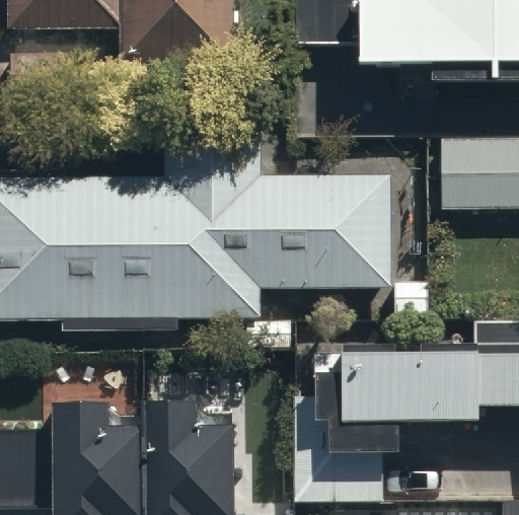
[(0,0),(6,1),(6,33),(117,33),(117,69),(241,69),(240,0),(0,0)]
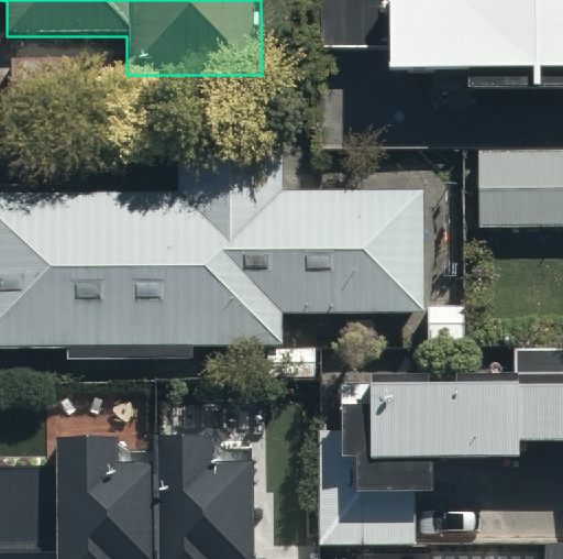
[(562,0),(323,0),(323,52),(386,52),(386,66),(468,66),(468,92),(562,91),(562,0)]
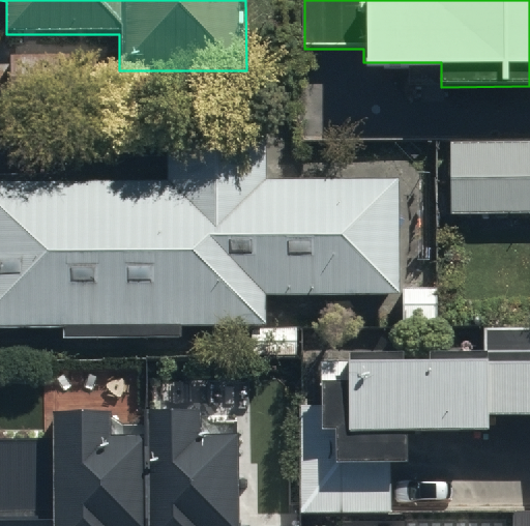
[(0,179),(0,328),(66,329),(66,343),(181,344),(181,331),(265,332),(265,294),(401,296),(402,178),(264,176),(264,141),(167,140),(167,181),(0,179)]
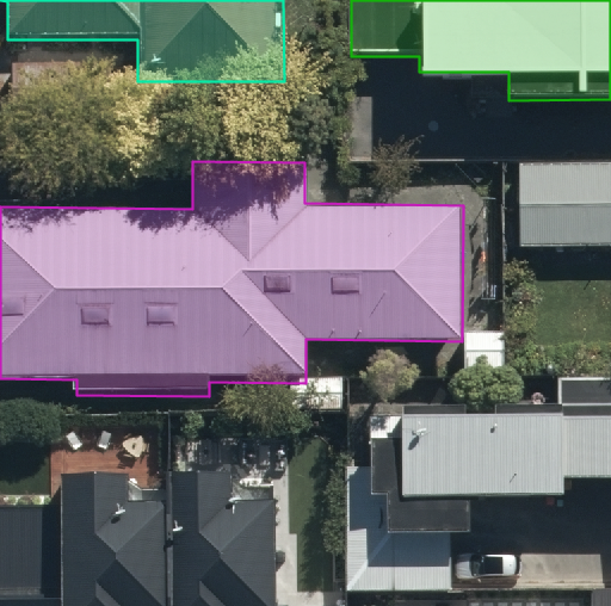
[(610,164),(519,164),(519,247),(610,247),(610,164)]
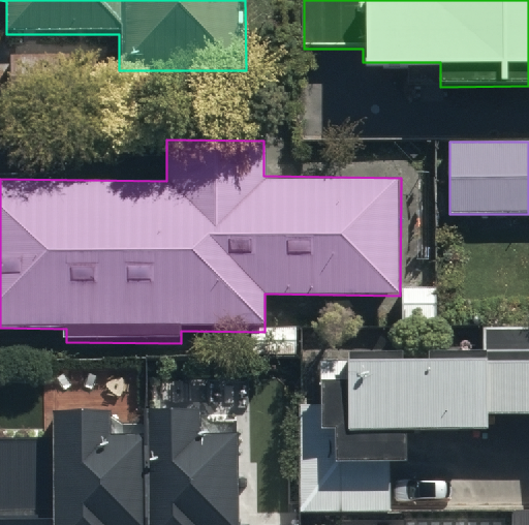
[(320,405),(300,405),(300,514),(390,513),(390,458),(406,458),(406,427),(490,427),(490,409),(528,408),(528,329),(484,330),(484,347),(348,347),(347,359),(320,360),(320,405)]
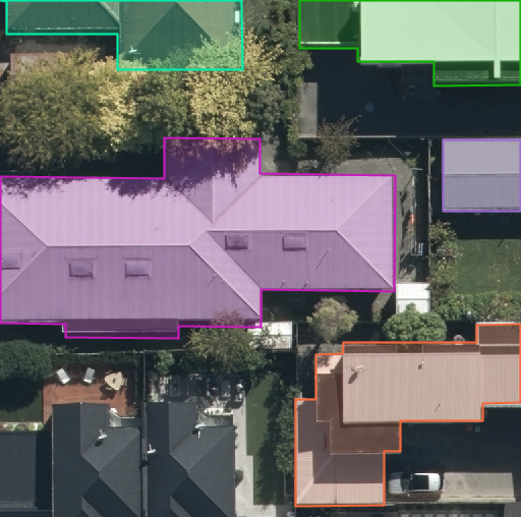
[(0,510),(52,510),(52,516),(234,516),(234,420),(199,420),(199,400),(141,400),(141,426),(110,426),(110,404),(50,404),(50,435),(0,435),(0,510)]
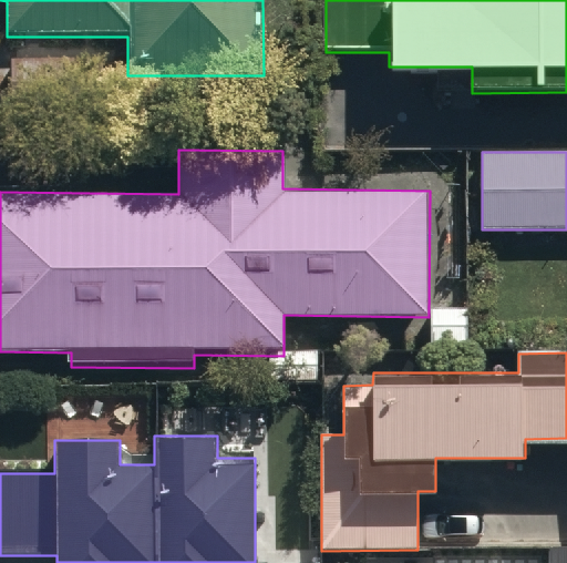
[(566,562),(566,551),(550,552),(549,562),(566,562)]
